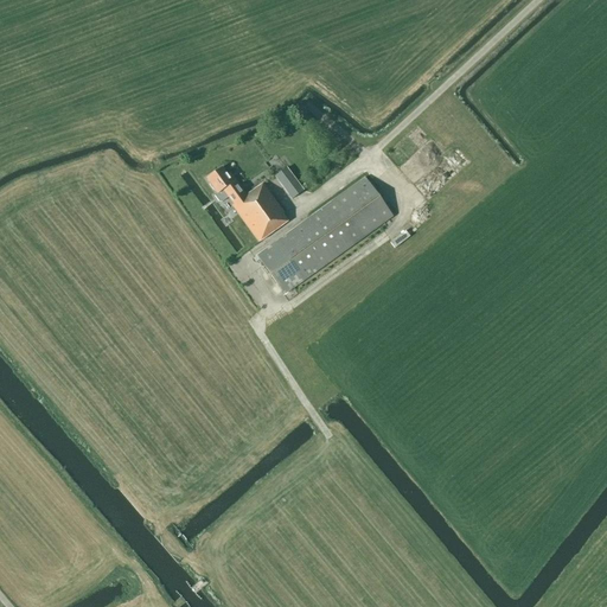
[(319,171),(325,178),(342,166),(336,159),(319,171)]
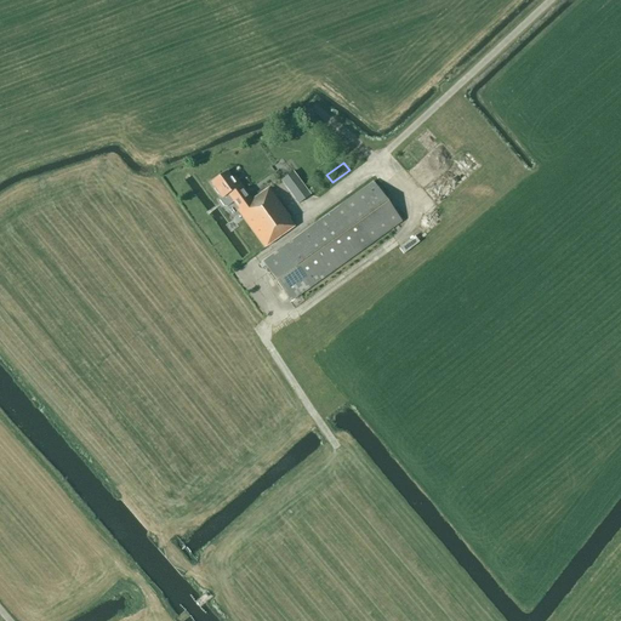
[(425,180),(434,171),(431,166),(421,175),(425,180)]
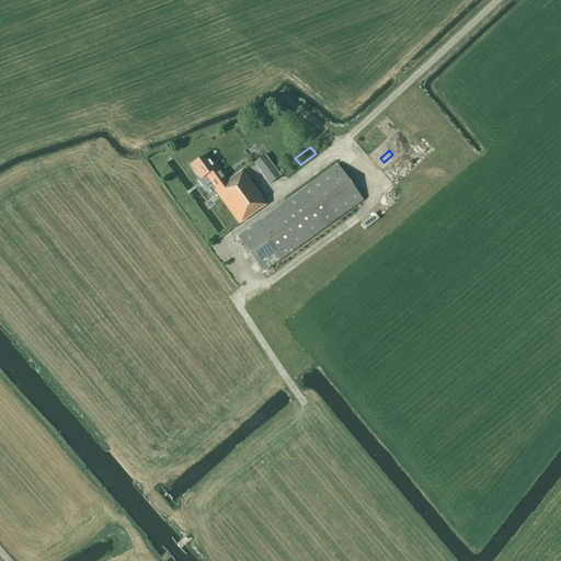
[(409,152),(403,164),(416,170),(422,157),(409,152)]
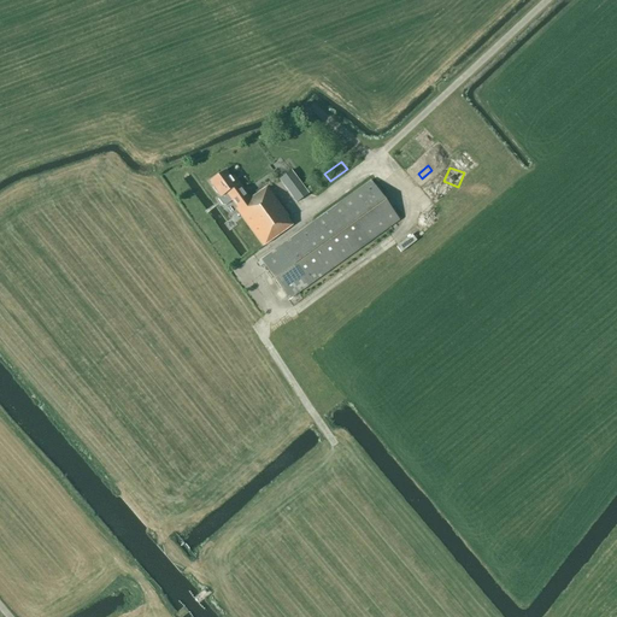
[(263,246),(292,225),(286,218),(288,217),(266,187),(244,204),(233,189),(236,187),(224,171),(210,182),(221,198),(227,193),(238,209),(236,209),(263,246)]
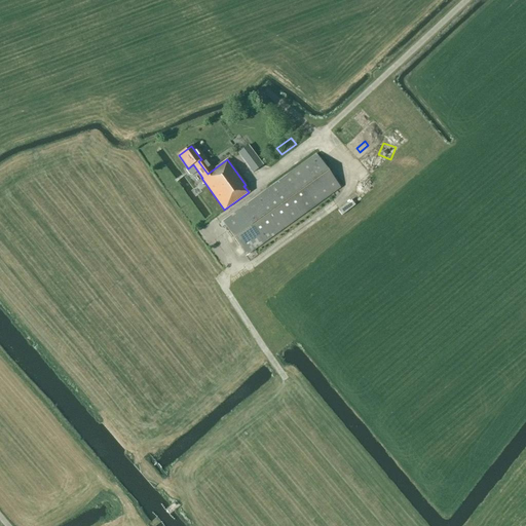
[(253,174),(263,165),(248,146),(238,153),(253,174)]
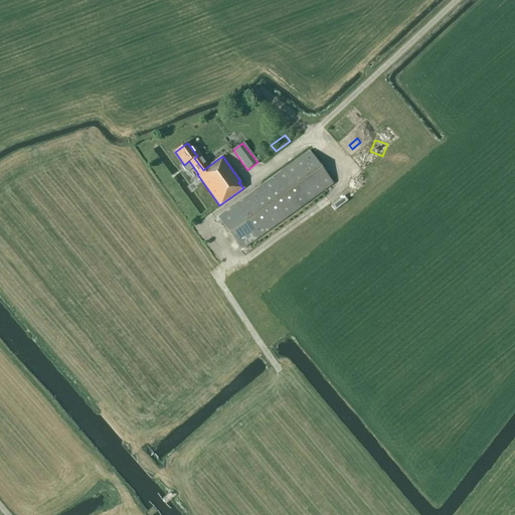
[(240,249),(333,184),(309,151),(217,217),(240,249)]
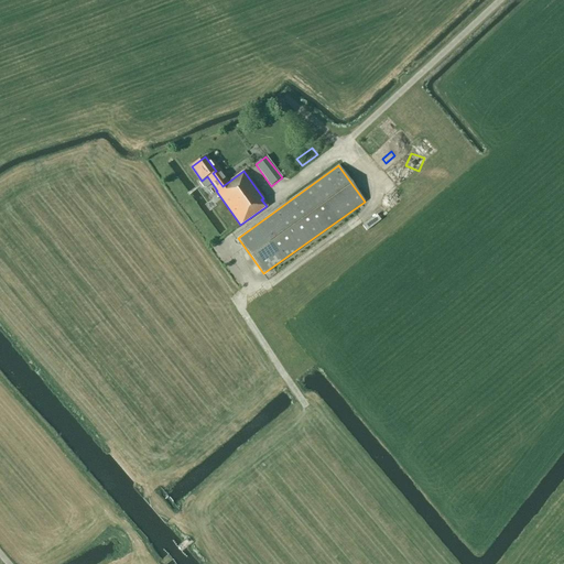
[(380,221),(376,217),(364,227),(367,231),(380,221)]
